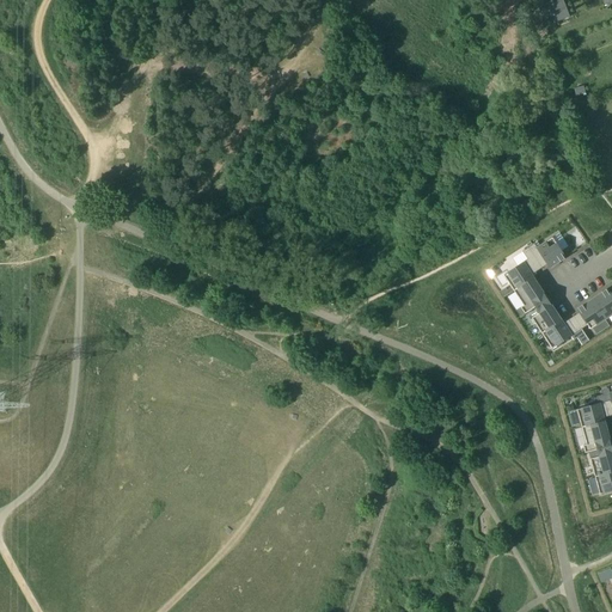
[(581,236),(575,240),(579,246),(586,242),(581,236)]
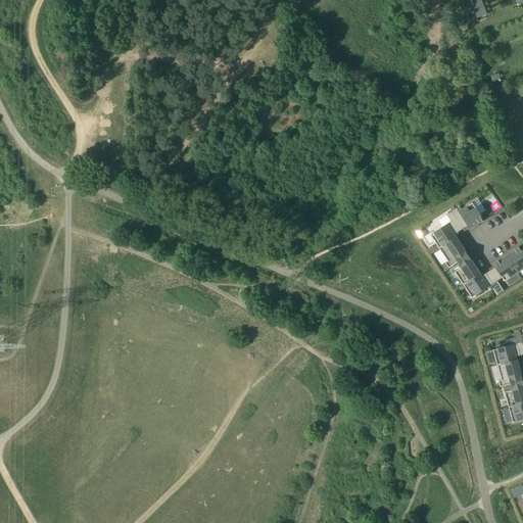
[(460,211),(457,208),(453,211),(464,229),(468,226),(470,229),(484,220),(473,203),(460,211)]
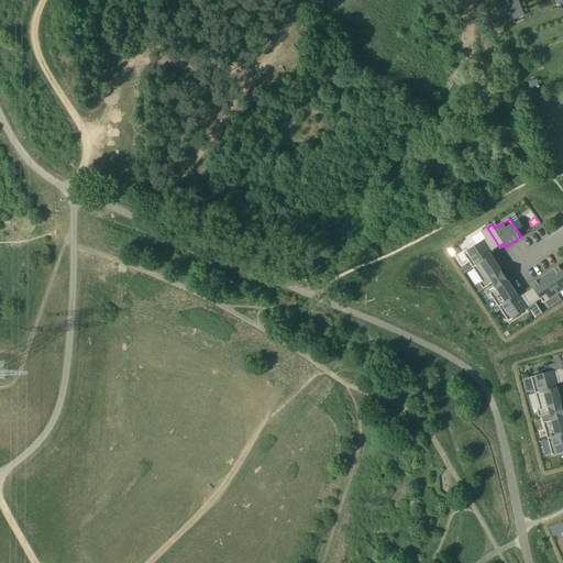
[(499,246),(487,228),(481,231),(486,239),(464,253),(473,267),(492,255),(489,253),(499,246)]
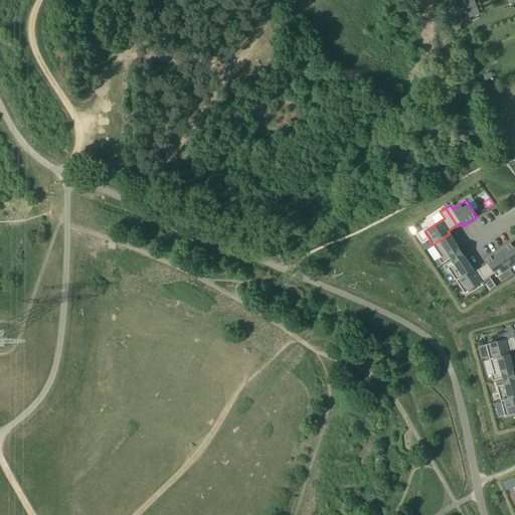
[(458,245),(457,245),(453,240),(454,240),(450,233),(433,244),(441,256),(439,259),(443,265),(451,259),(462,251),(458,245)]
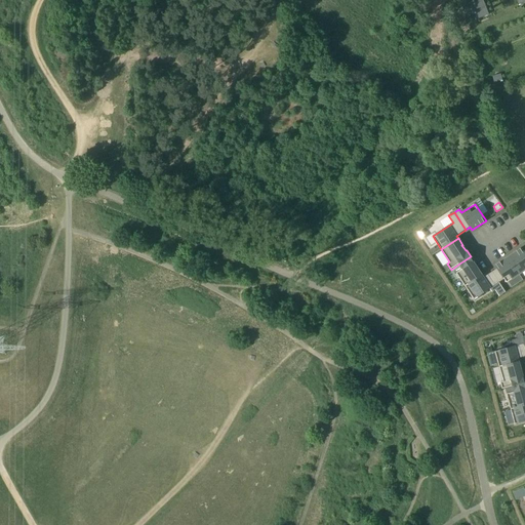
[(524,250),(524,251),(522,248),(509,256),(520,274),(524,270),(524,250)]
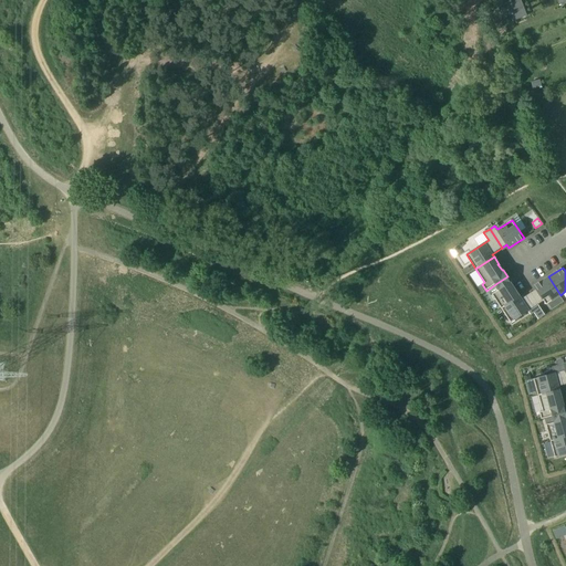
[(495,284),(499,290),(492,294),(502,308),(520,296),(515,289),(514,290),(511,284),(512,283),(507,276),(495,284)]
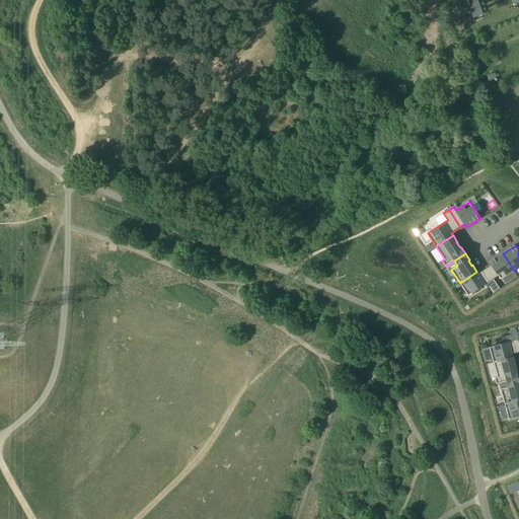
[(495,279),(499,276),(501,279),(514,271),(503,253),(490,263),(492,265),(488,268),(495,279)]
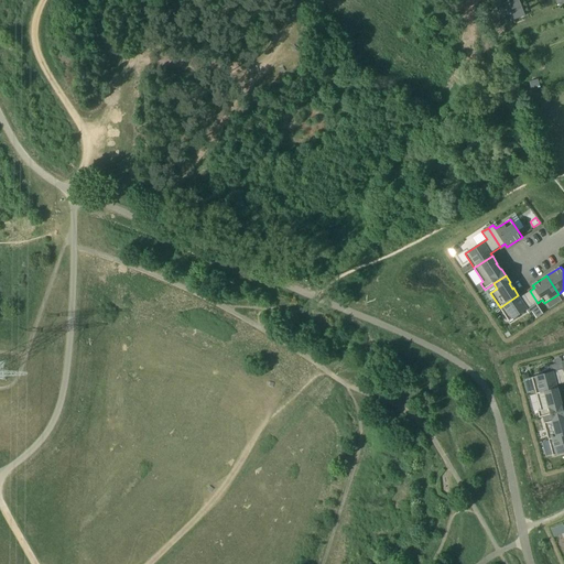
[(518,295),(500,307),(509,322),(538,303),(530,291),(520,297),(518,295)]
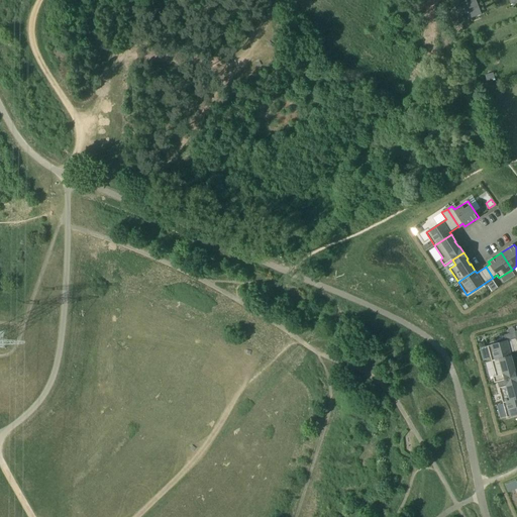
[(506,341),(516,338),(515,332),(509,333),(504,335),(506,341)]
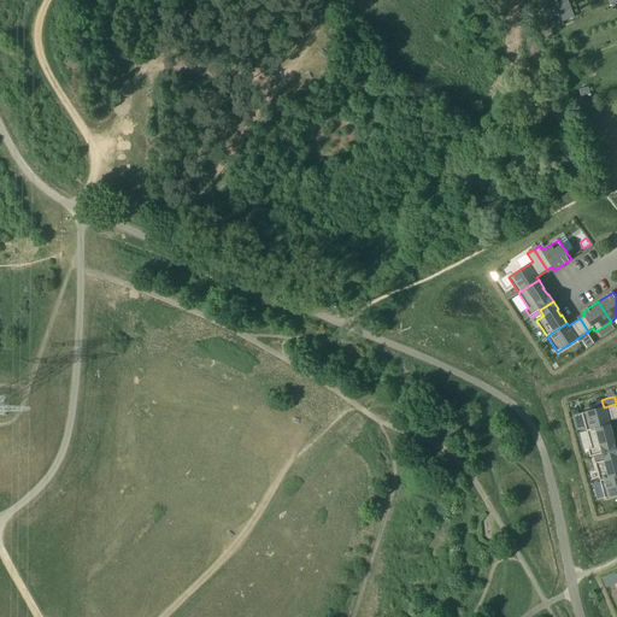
[(610,421),(616,418),(616,404),(604,407),(582,413),(587,430),(610,424),(610,421)]
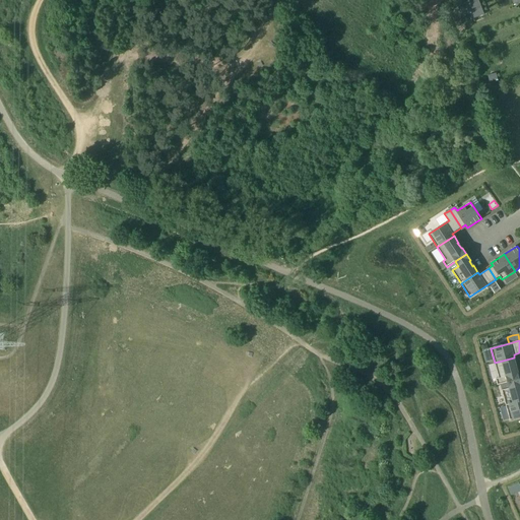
[(514,358),(495,363),(499,378),(496,379),(498,385),(508,382),(519,379),(518,372),(517,372),(515,366),(516,366),(514,358)]
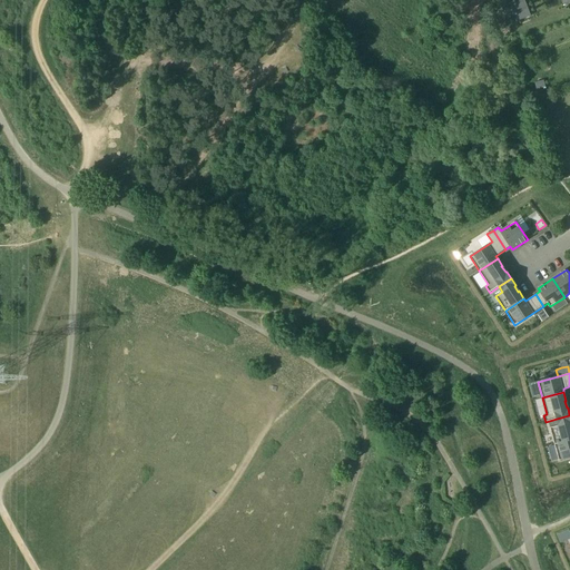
[(550,428),(554,444),(569,439),(569,415),(557,419),(558,425),(550,428)]
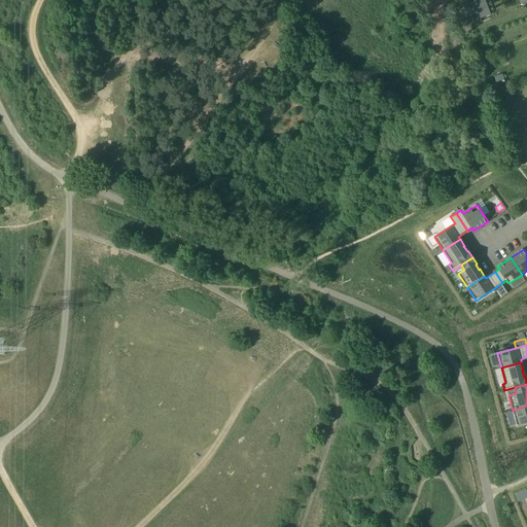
[(526,406),(513,411),(517,426),(526,422),(526,406)]
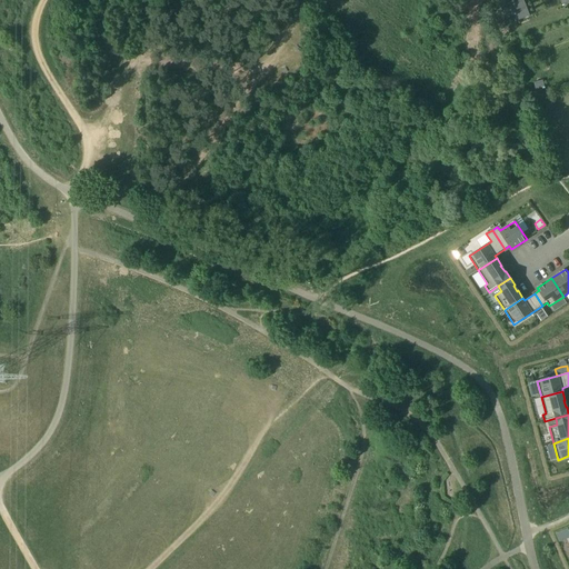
[(556,541),(568,537),(566,529),(552,533),(556,541)]
